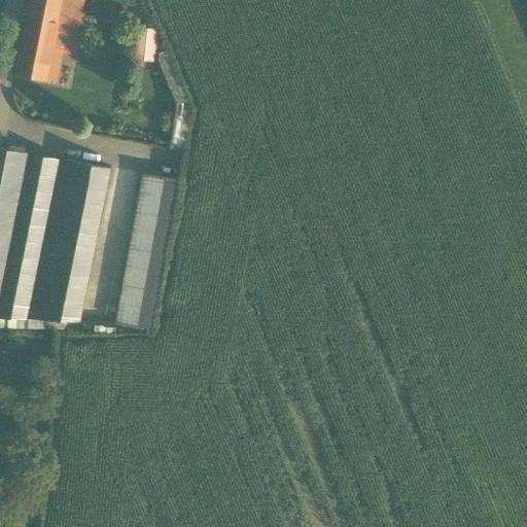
[(30,0),(15,73),(57,81),(62,53),(72,55),(82,0),(30,0)]
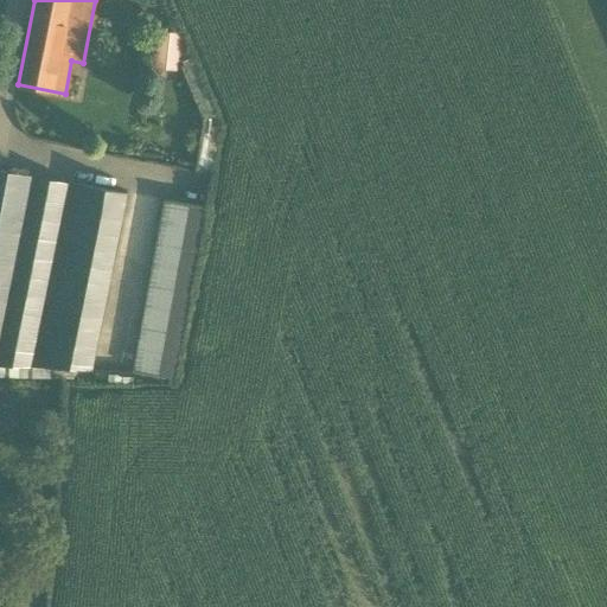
[(157,30),(155,69),(179,70),(180,30),(157,30)]
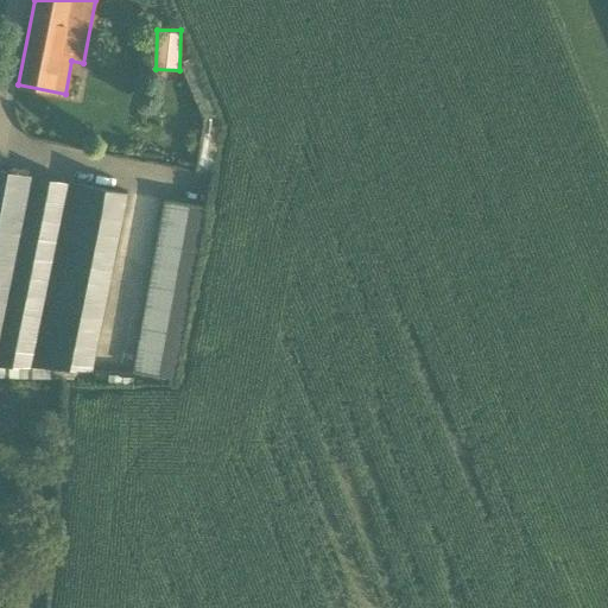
[(204,121),(196,168),(209,170),(210,170),(219,124),(217,124),(204,121)]
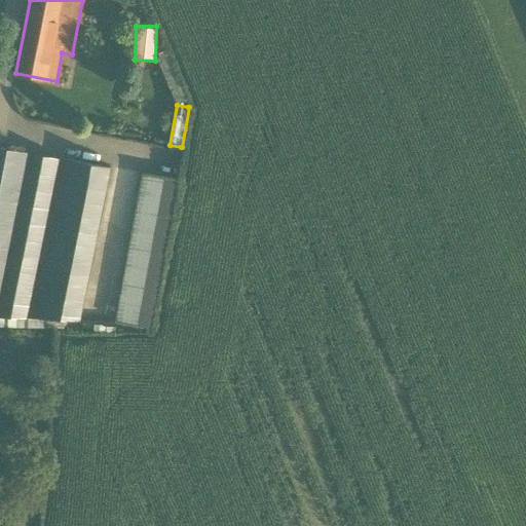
[(0,317),(79,320),(110,166),(0,144),(0,317)]
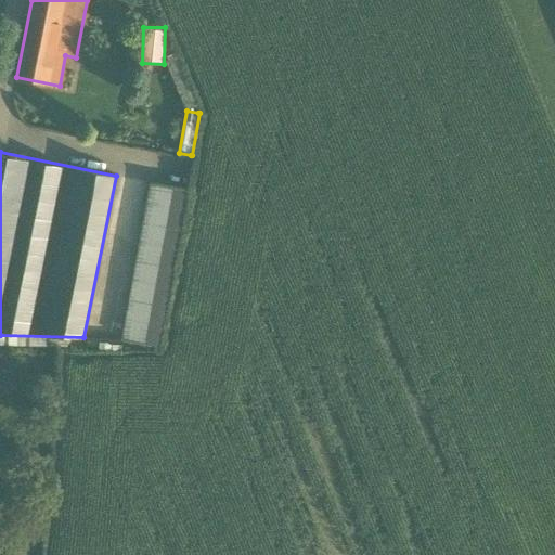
[(186,191),(150,183),(121,338),(158,345),(186,191)]
